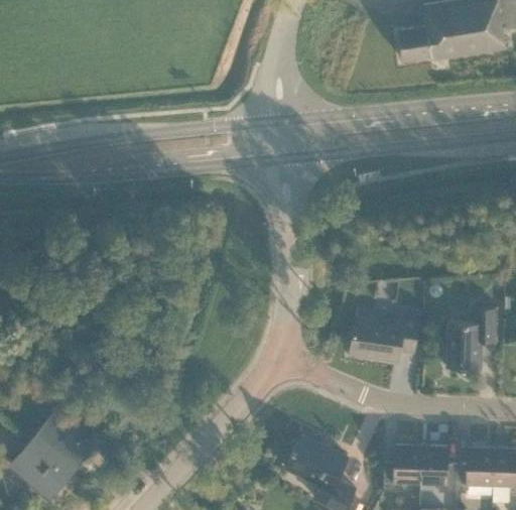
[(432,67),(505,55),(497,0),(478,0),(422,8),(425,28),(398,32),(402,65),(431,59),(432,67)]
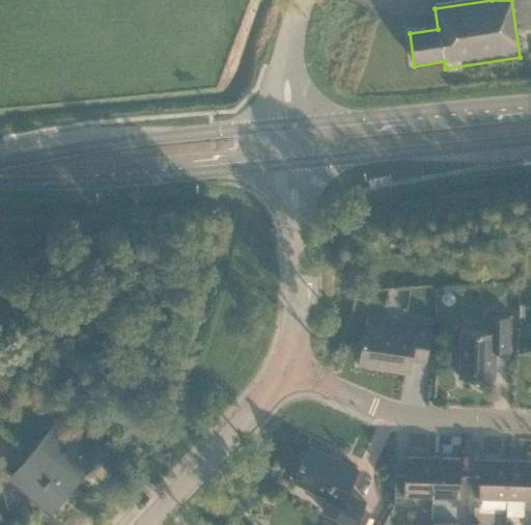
[(369,189),(392,184),(390,178),(368,183),(369,189)]
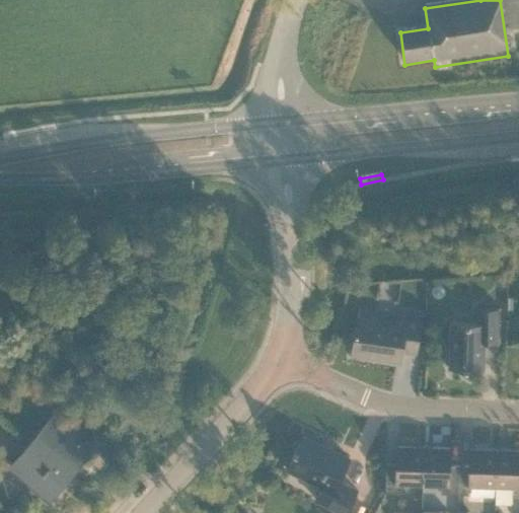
[(499,347),(500,312),(478,311),(477,326),(450,325),(449,353),(446,356),(445,364),(449,369),(449,372),(484,373),(485,347),(499,347)]
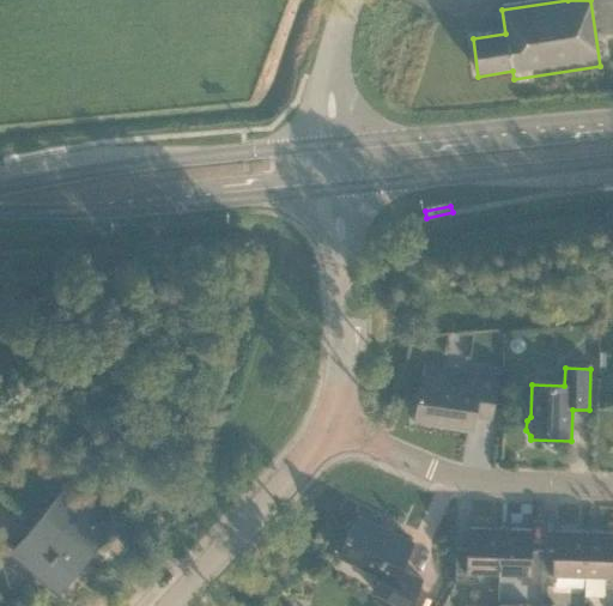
[(491,423),(497,380),(472,376),(471,388),(420,381),(416,424),(472,431),(474,420),(491,423)]
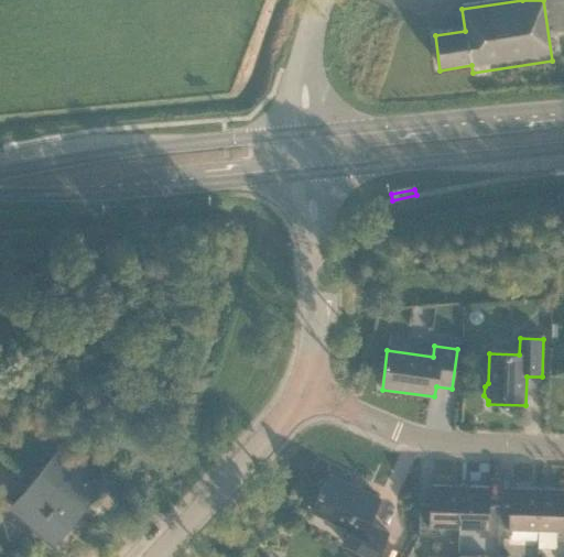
[(54,545),(106,485),(64,449),(12,509),(54,545)]
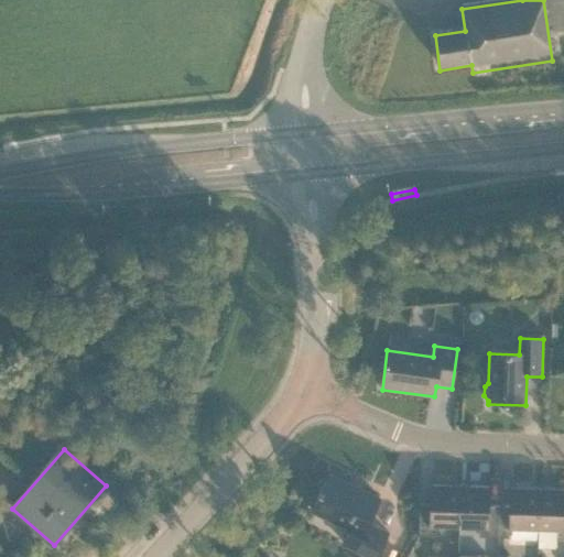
[(379,556),(389,535),(369,525),(380,501),(329,477),(312,514),(350,533),(344,547),(362,556),(379,556)]
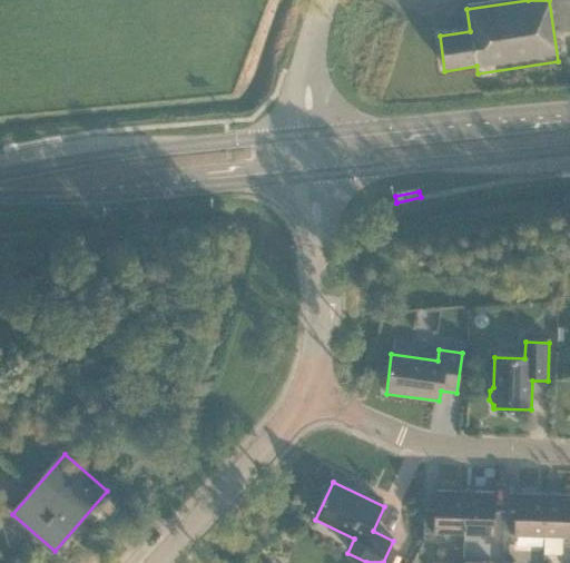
[(444,533),(464,534),(465,493),(436,492),(436,511),(424,511),(423,543),(444,543),(444,533)]
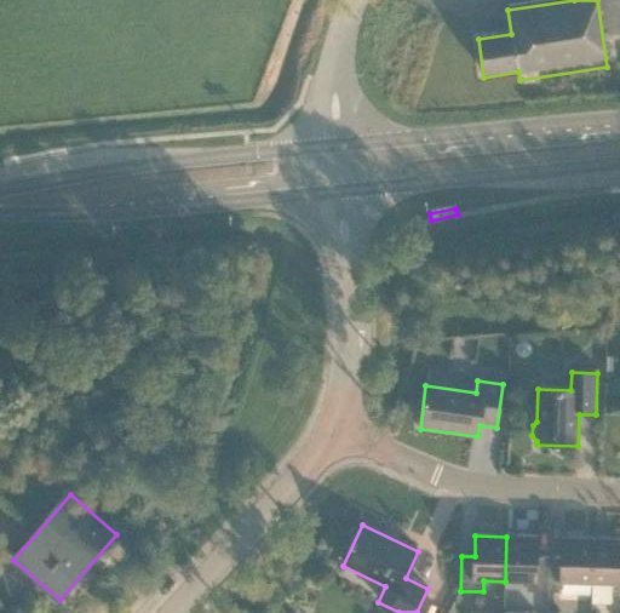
[(538,538),(506,537),(505,582),(527,582),(526,594),(549,594),(550,559),(538,559),(538,538)]
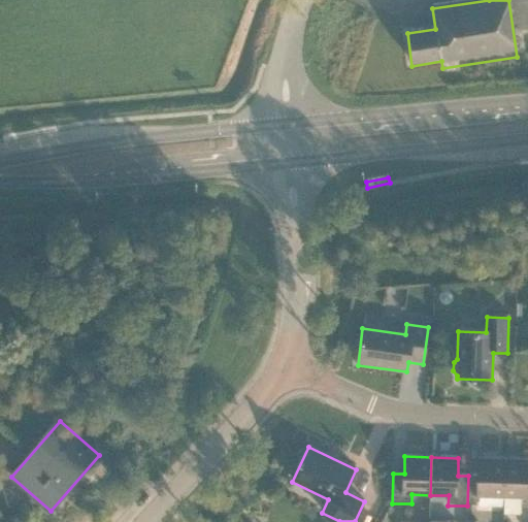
[(477,496),(504,497),(505,459),(479,458),(477,476),(468,476),(467,506),(476,506),(477,496)]
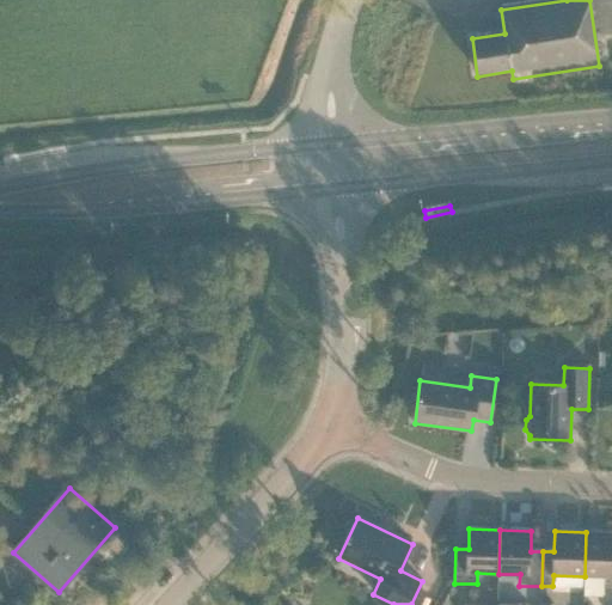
[(611,532),(586,532),(585,576),(604,578),(604,588),(611,587),(611,532)]
